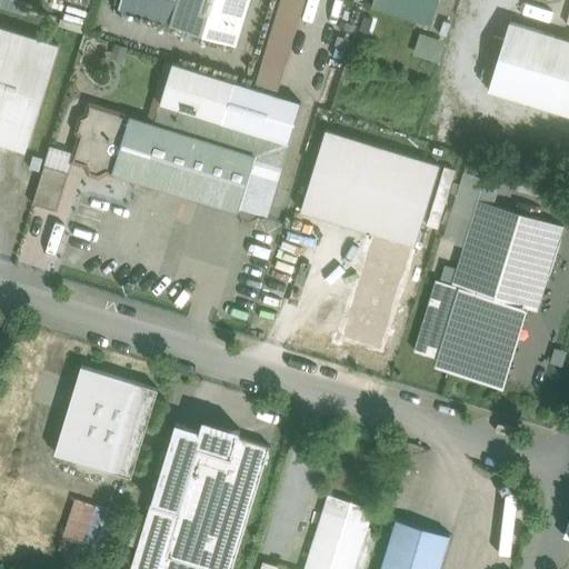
[(0,0),(0,7),(25,11),(27,0),(0,0)]
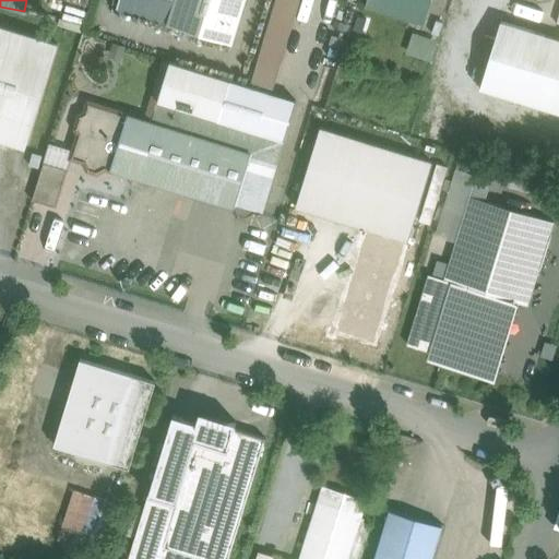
[(119,0),(117,8),(167,23),(175,1),(170,0),(119,0)]
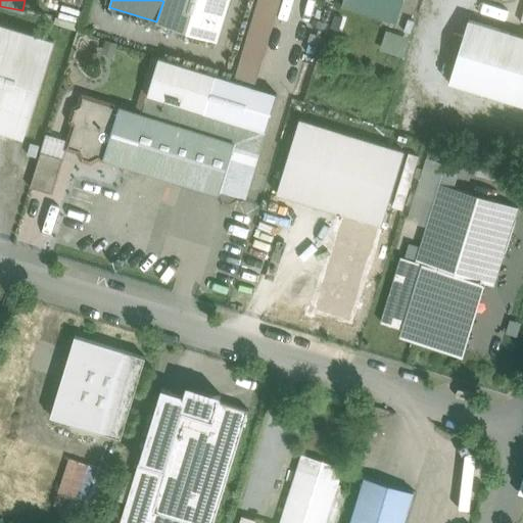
[(217,41),(229,0),(163,0),(163,1),(156,21),(217,41)]
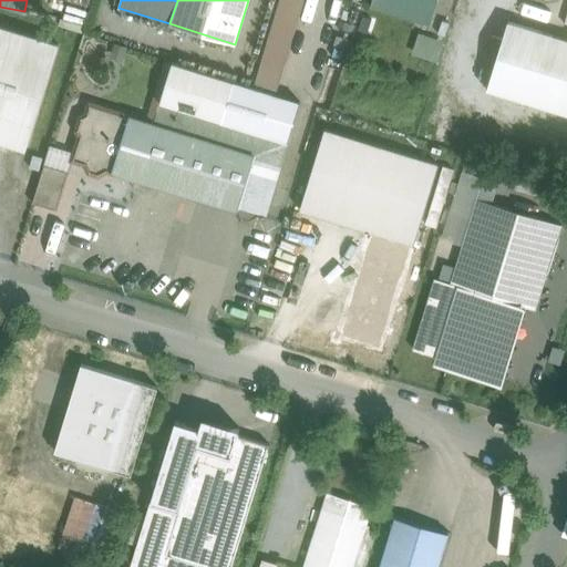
[(277,94),(303,0),(277,0),(251,85),(277,94)]
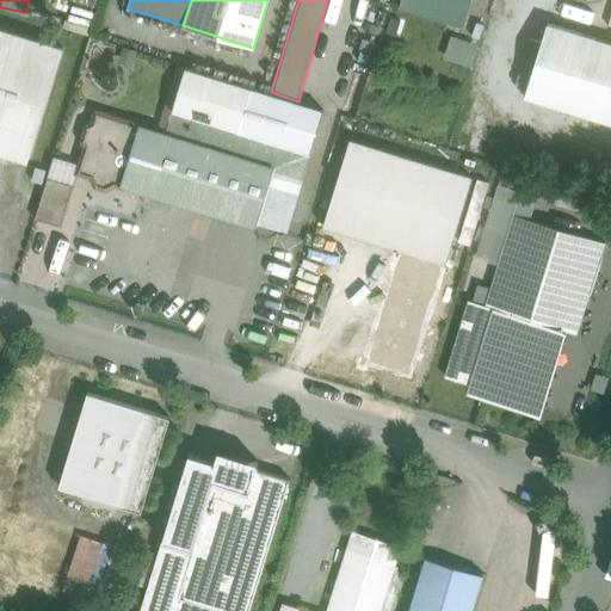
[(471,0),(401,0),(400,6),(463,26),(471,0)]
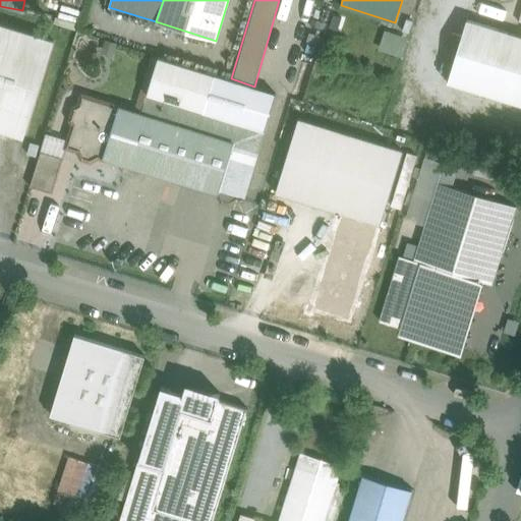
[(520,37),(467,20),(448,82),(520,105),(520,37)]
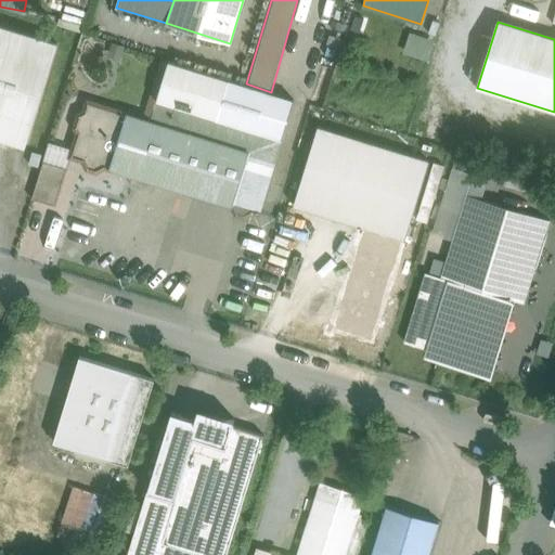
[(57,43),(0,25),(0,139),(25,146),(57,43)]
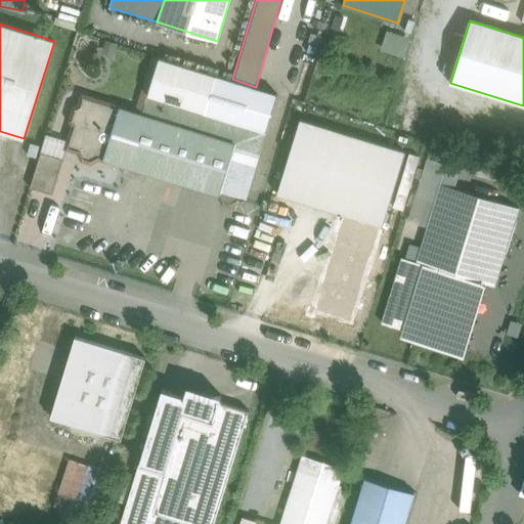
[(404,54),(410,36),(389,29),(382,47),(404,54)]
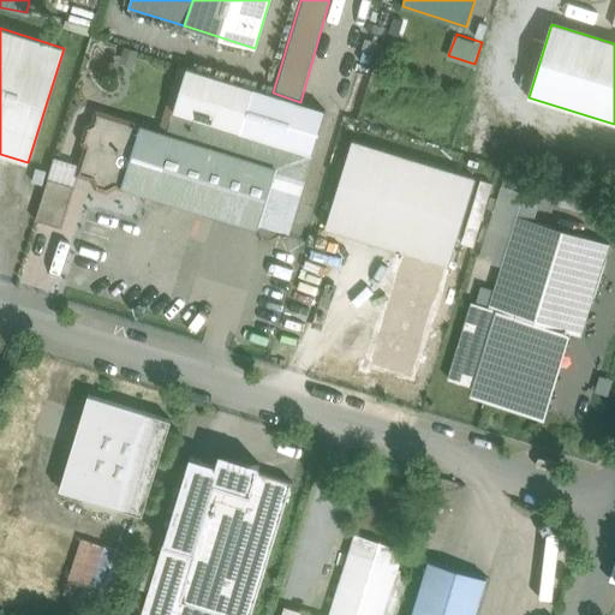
[(255,88),(187,67),(173,113),(240,133),(255,88)]
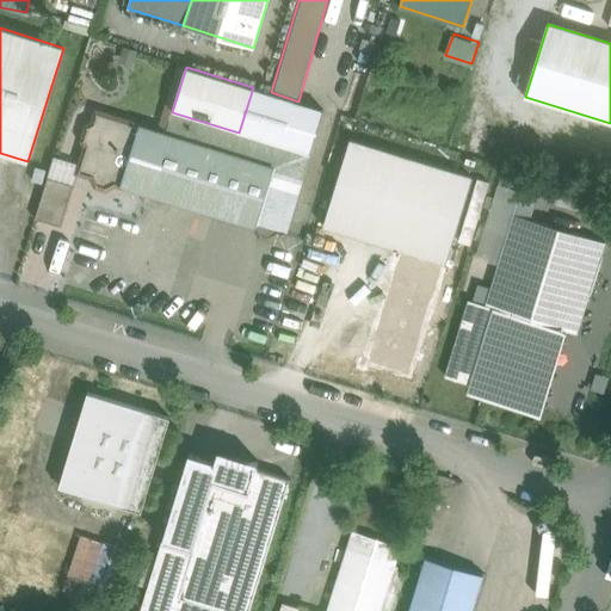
[(271,92),(253,87),(239,133),(282,146),(310,155),(325,110),(298,102),(271,92)]
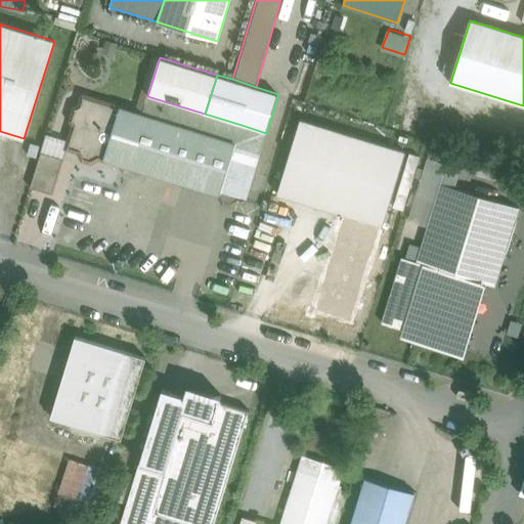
[(120,107),(83,96),(81,105),(75,108),(72,120),(75,125),(70,141),(68,147),(80,150),(83,159),(91,161),(99,157),(104,159),(120,107)]
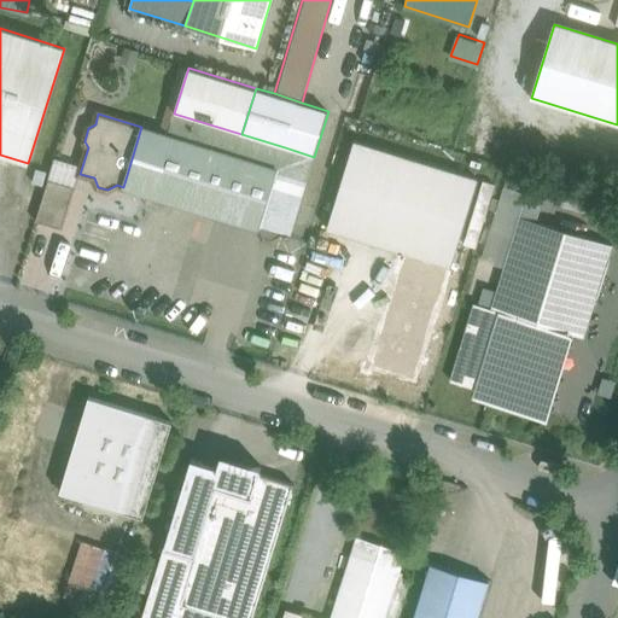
[(242,134),(174,114),(167,135),(141,127),(123,187),(149,196),(260,231),(260,229),(285,147),(242,134)]
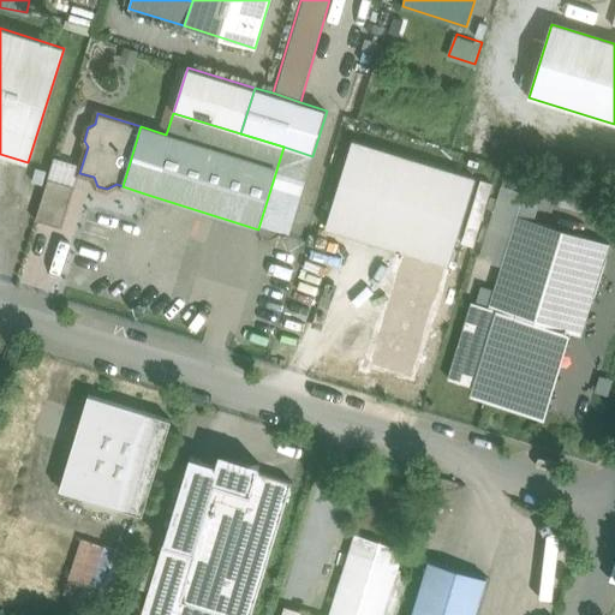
[(476,179),(352,141),(327,227),(449,264),(476,179)]
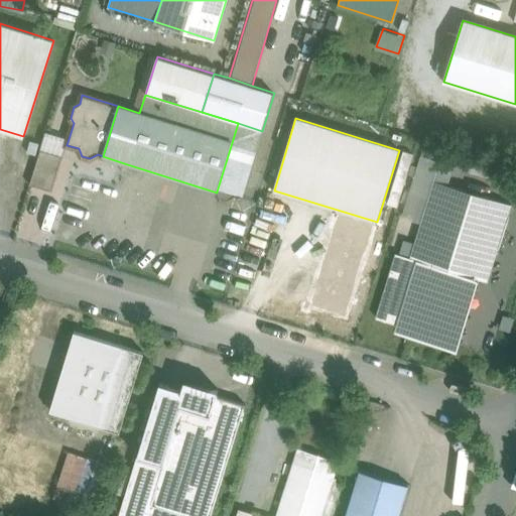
[(217,191),(217,192),(220,199),(228,202),(235,198),(241,199),(262,131),(238,123),(217,191)]
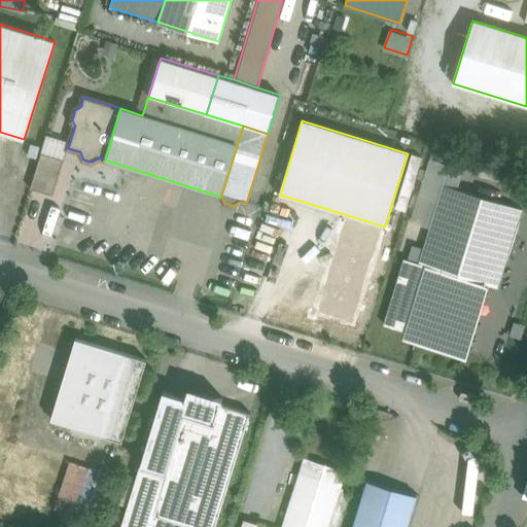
[(64,161),(68,148),(70,142),(46,135),(41,153),(64,161)]
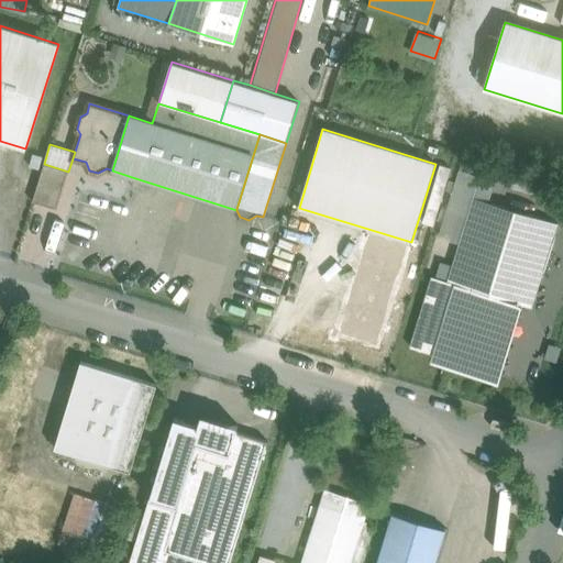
[(68,172),(44,164),(32,201),(57,209),(68,172)]
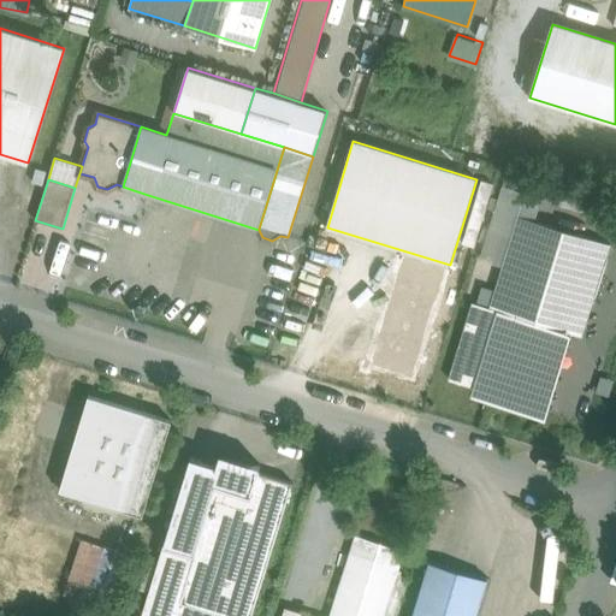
[(610,244),(519,217),(490,308),(564,331),(582,337),(610,244)]
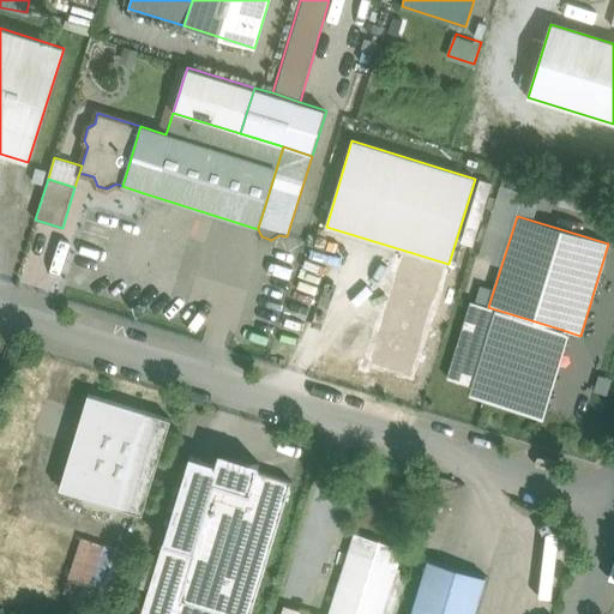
[(563,330),(488,307),(471,302),(447,378),(479,387),(477,391),(539,409),(563,330)]
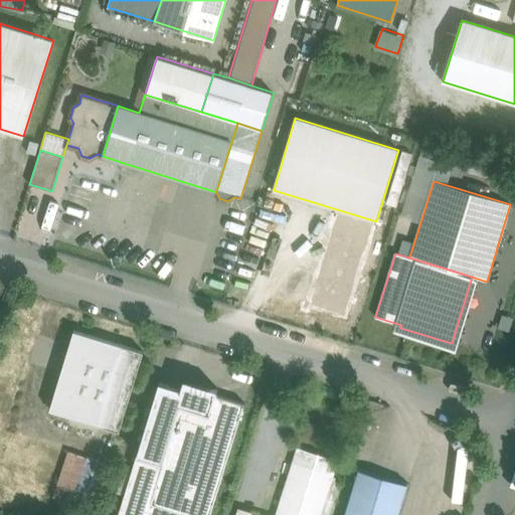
[(143,352),(74,331),(49,409),(119,432),(143,352)]
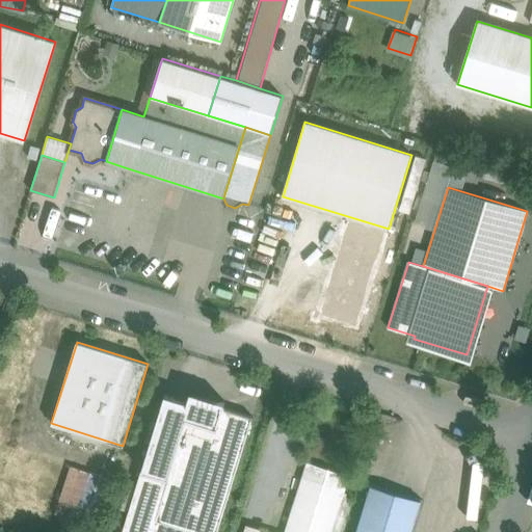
[(204,424),(187,419),(168,478),(228,497),(253,417),(222,408),(219,419),(207,416),(204,424)]
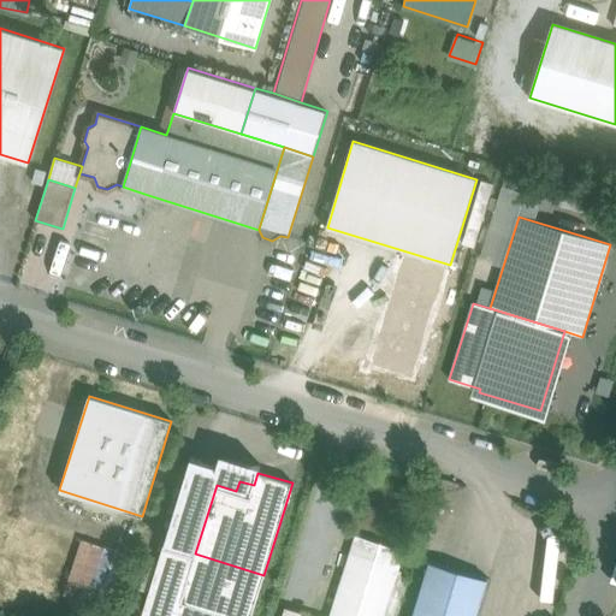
[(81,537),(65,586),(102,598),(118,549),(81,537)]
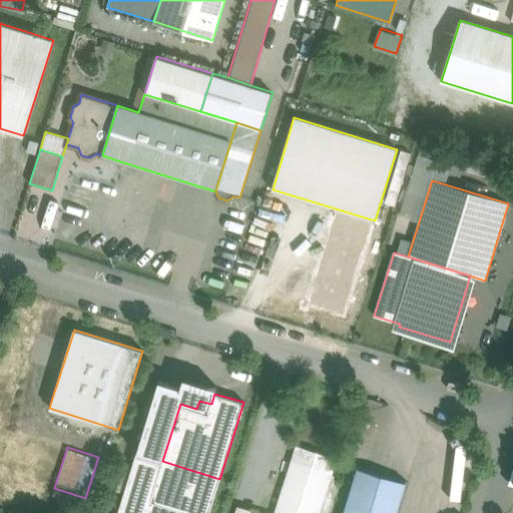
[(162,461),(136,453),(117,512),(208,512),(219,479),(162,461)]
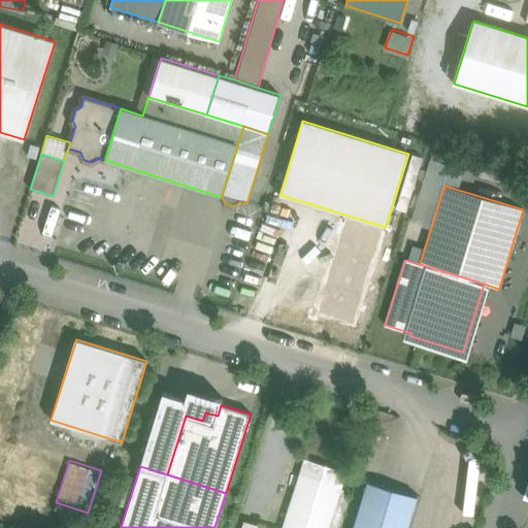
[(301,474),(284,527),(327,527),(341,487),(301,474)]
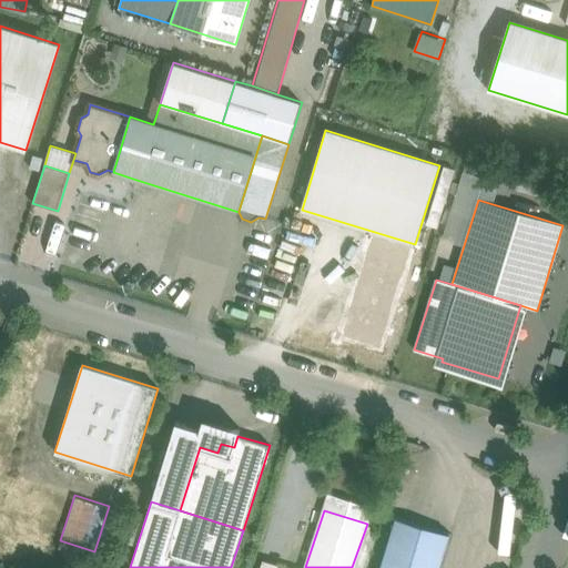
[(438,567),(449,534),(396,518),(381,567),(438,567)]
